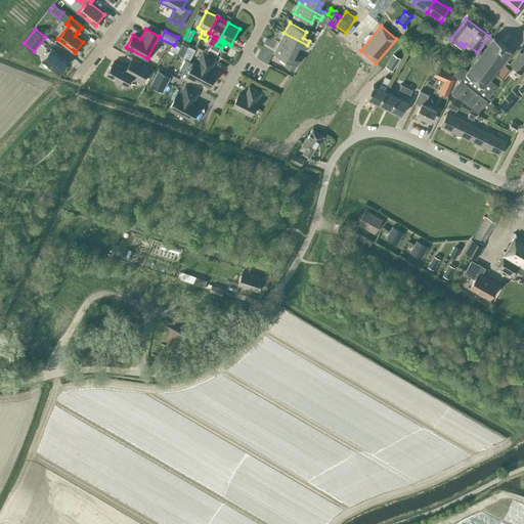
[(305,49),(307,45),(284,33),(278,42),(296,51),(299,45),(305,49)]
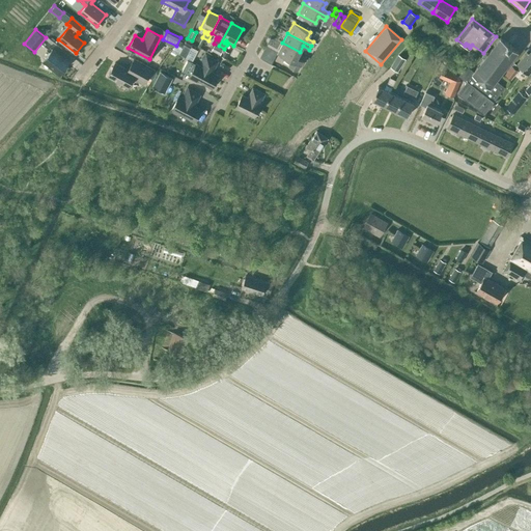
[(466,66),(459,76),(466,81),(456,92),(483,113),(494,101),(493,101),(504,87),(500,84),(499,85),(494,81),(518,51),(511,46),(506,42),(500,37),(499,38),(496,36),(483,53),(481,56),(481,58),(482,59),(473,72),(466,66)]
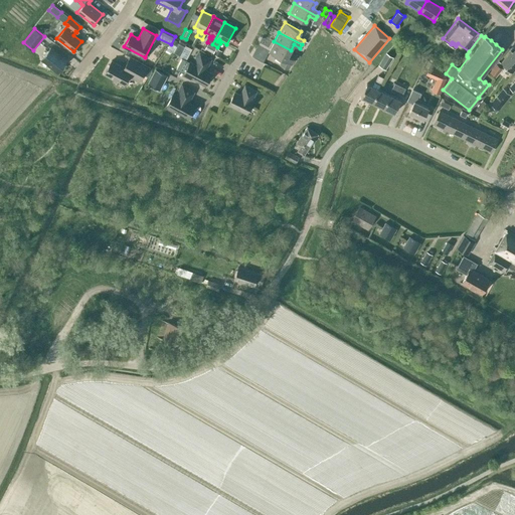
[(291,50),(274,41),(269,51),(283,59),(280,64),(288,68),(291,63),(292,63),(294,59),(288,56),(291,50)]
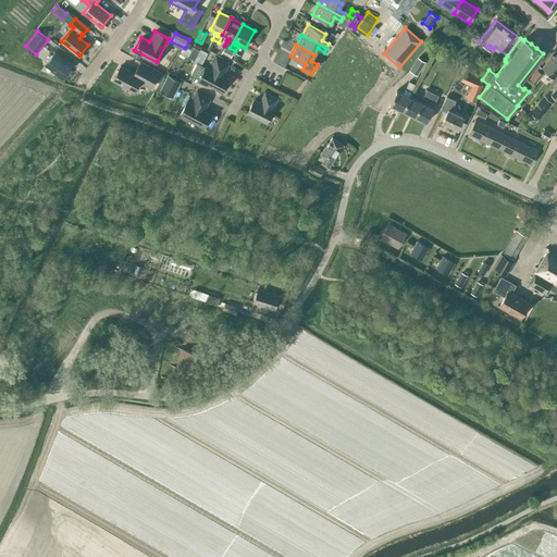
[(194,60),(199,50),(193,46),(187,57),(194,60)]
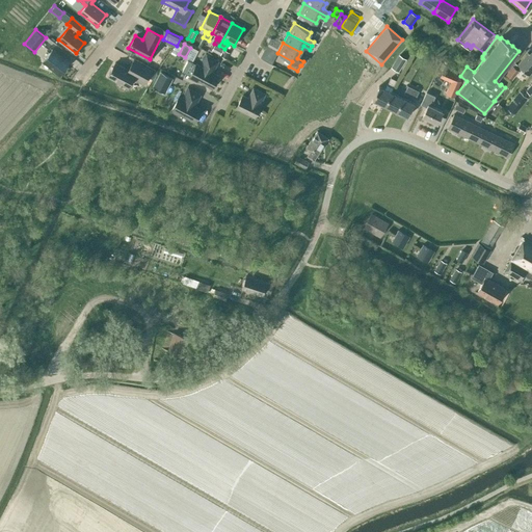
[(214,45),(211,50),(220,55),(223,49),(214,45)]
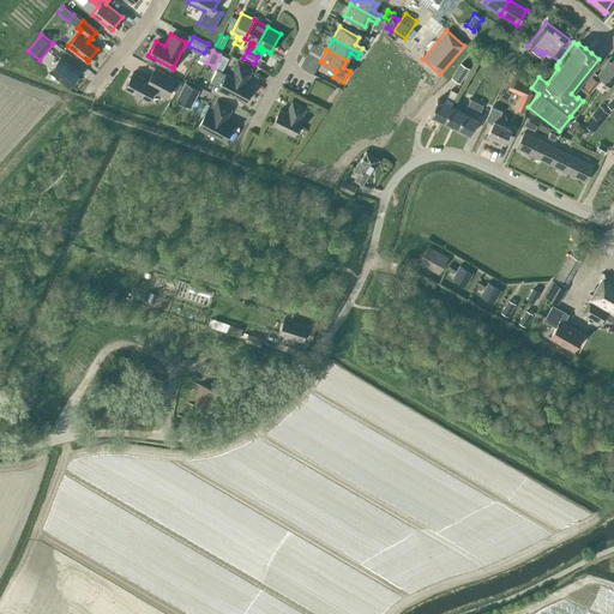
[(486,66),(489,60),(483,55),(480,61),(486,66)]
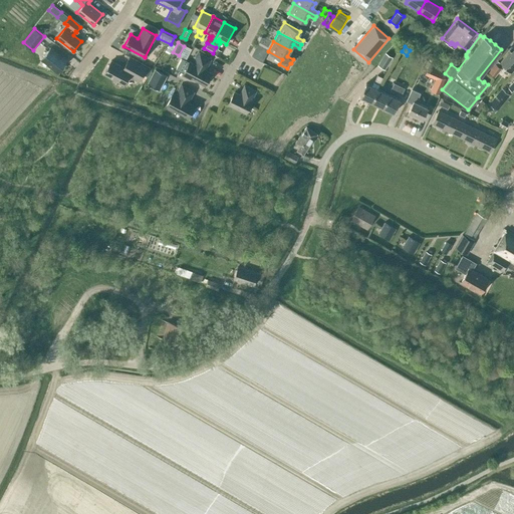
[(41,58),(57,71),(66,60),(50,47),(41,58)]
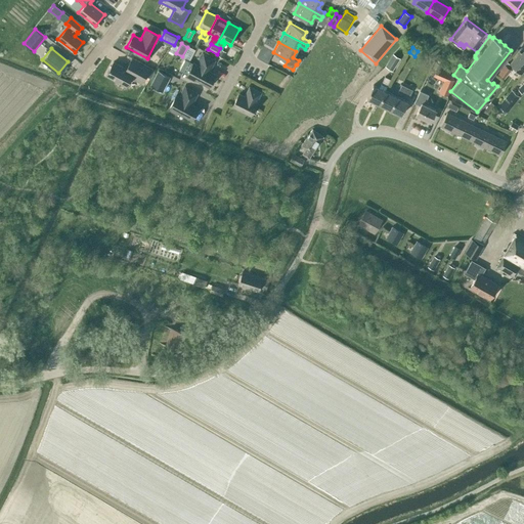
[(521,74),(523,69),(523,52),(523,54),(520,51),(509,63),(521,74)]
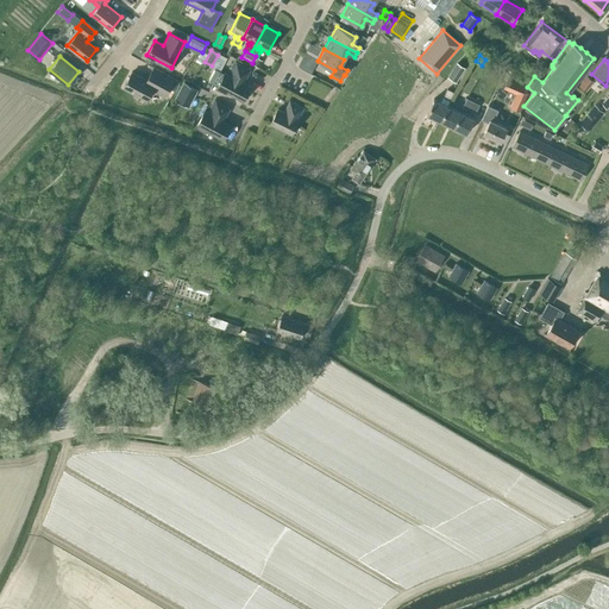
[(465,68),(457,62),(447,76),(456,82),(465,68)]
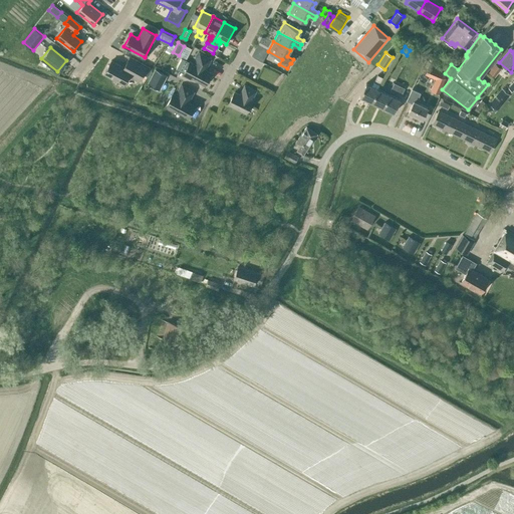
[(192,77),(205,84),(211,73),(203,68),(205,65),(207,66),(210,59),(198,53),(193,63),(189,61),(182,74),(191,79),(192,77)]
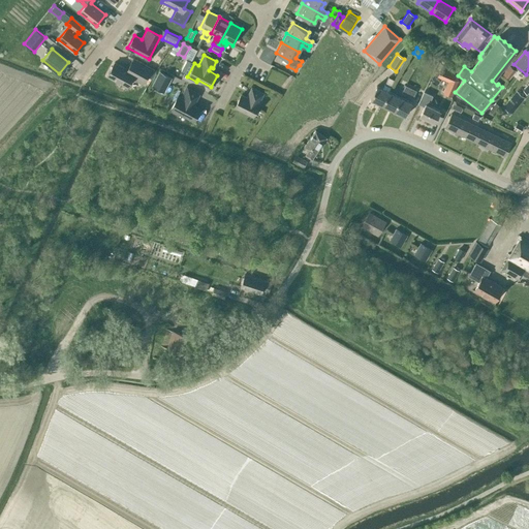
[(106,75),(127,87),(132,78),(143,84),(150,70),(132,60),(127,69),(114,62),(106,75)]
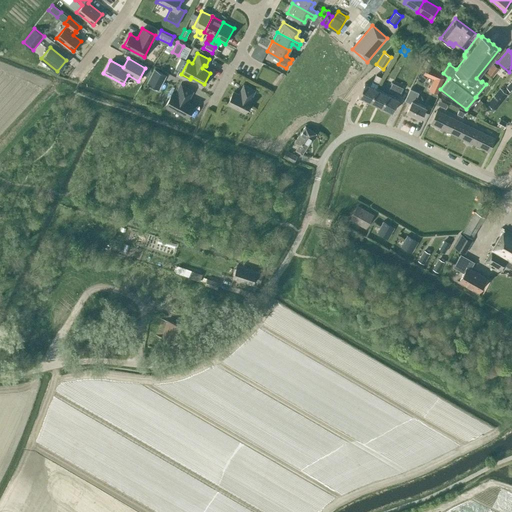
[(487,72),(492,76),(499,68),(494,63),(487,72)]
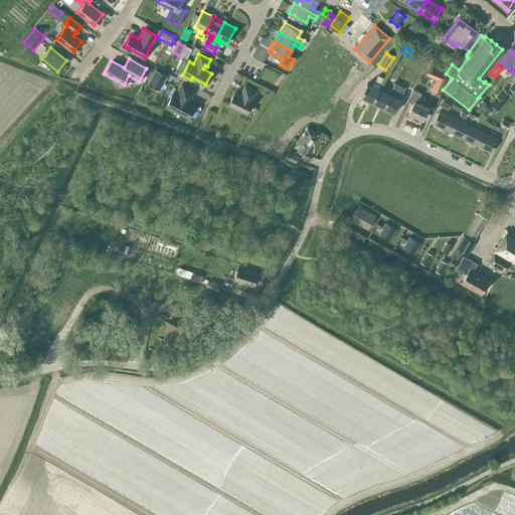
[(148,83),(160,91),(168,75),(155,69),(148,83)]
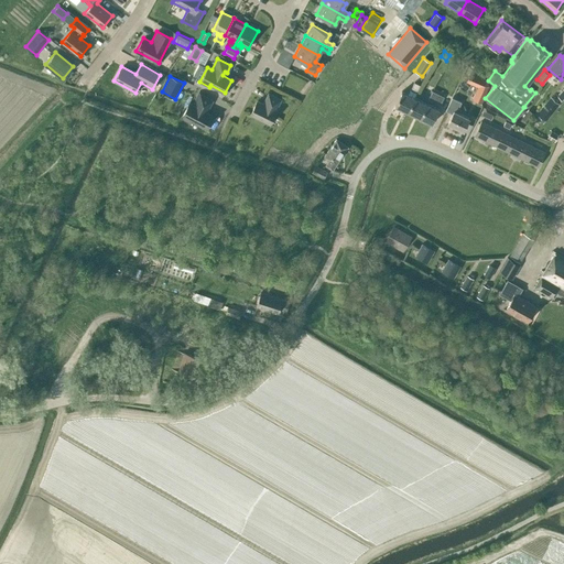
[(481,77),(477,86),(473,98),(481,102),(488,86),(486,79),(481,77)]
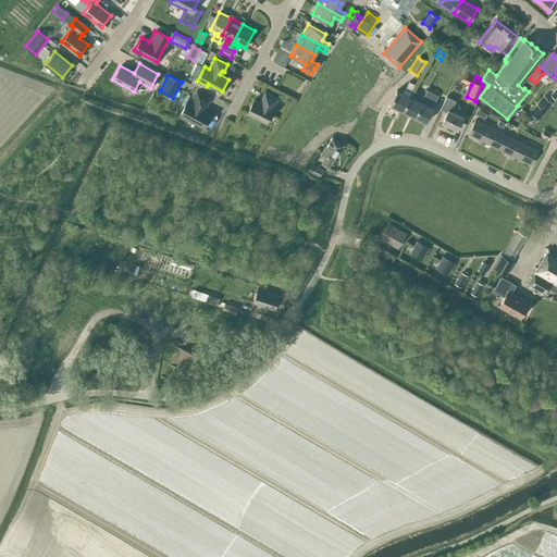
[(390,103),(401,110),(409,96),(415,84),(409,82),(403,94),(396,90),(390,103)]
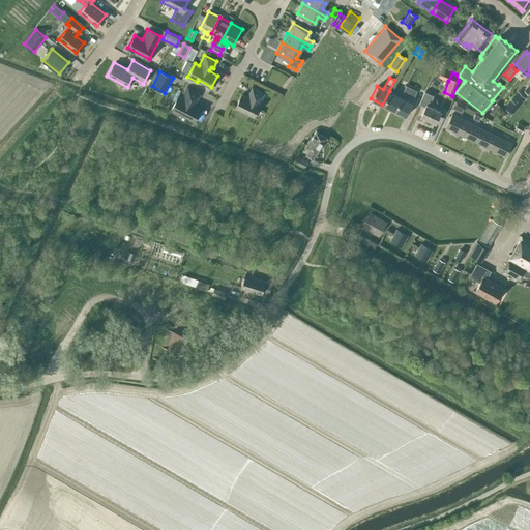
[(412,88),(406,85),(403,93),(408,95),(412,88)]
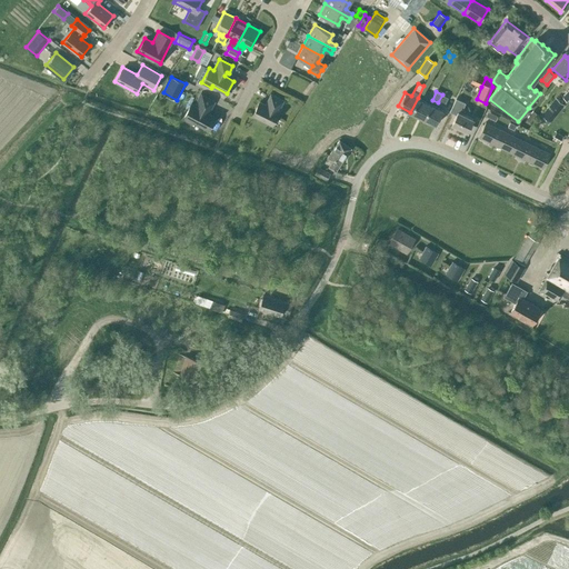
[(193,122),(208,130),(215,117),(206,112),(208,108),(210,109),(213,101),(200,95),(195,106),(190,103),(182,119),(192,123),(193,122)]
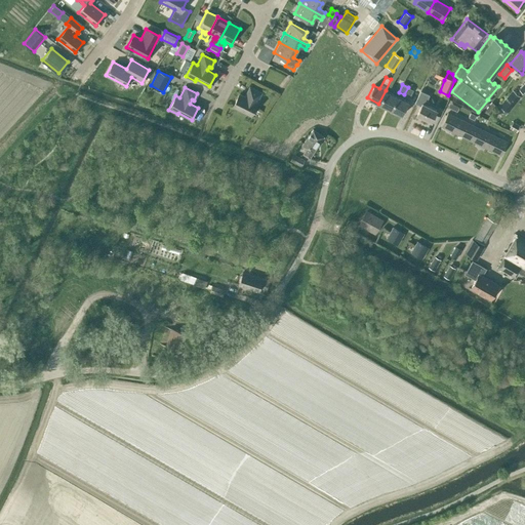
[(260,93),(249,87),(245,96),(239,94),(233,107),(251,115),(257,103),(256,103),(260,93)]
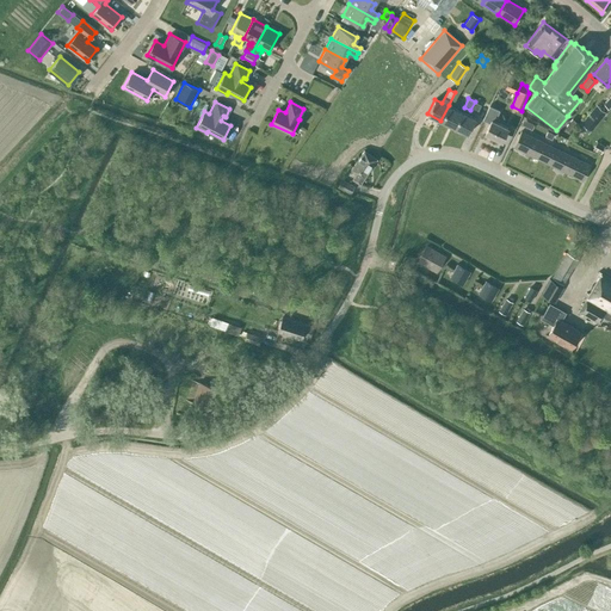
[(481,105),(475,102),(470,110),(476,113),(481,105)]
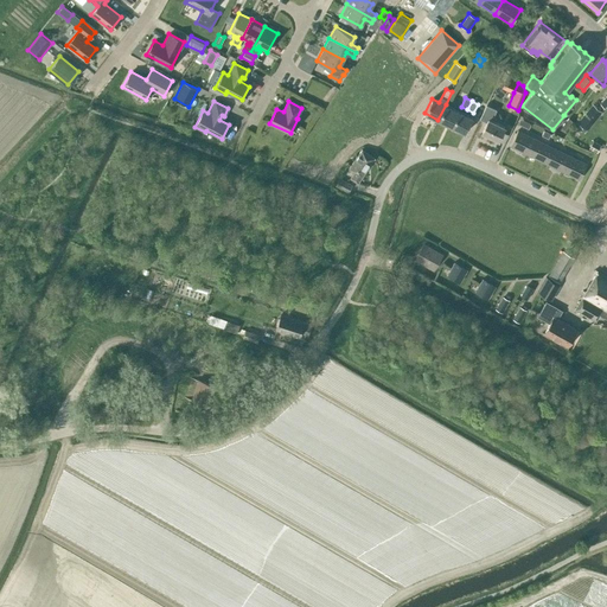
[(577,122),(587,131),(602,112),(592,103),(577,122)]
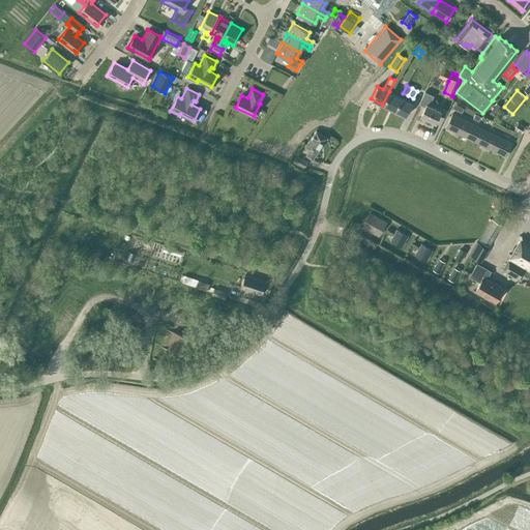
[(401,97),(389,91),(382,105),(394,110),(401,97)]
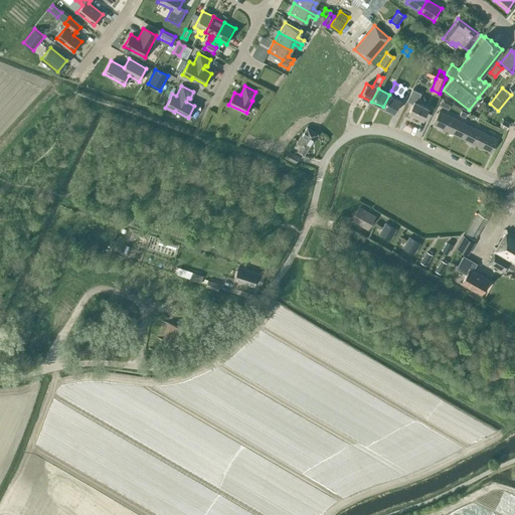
[(412,89),(406,101),(412,104),(408,112),(422,119),(427,108),(416,102),(420,93),(412,89)]
